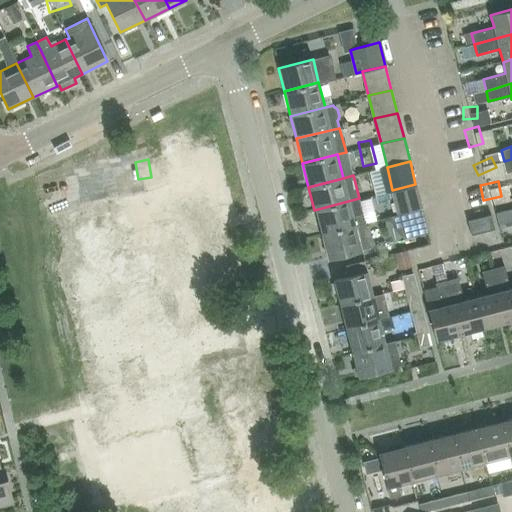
[(398,213),(421,207),(415,184),(392,190),(398,213)]
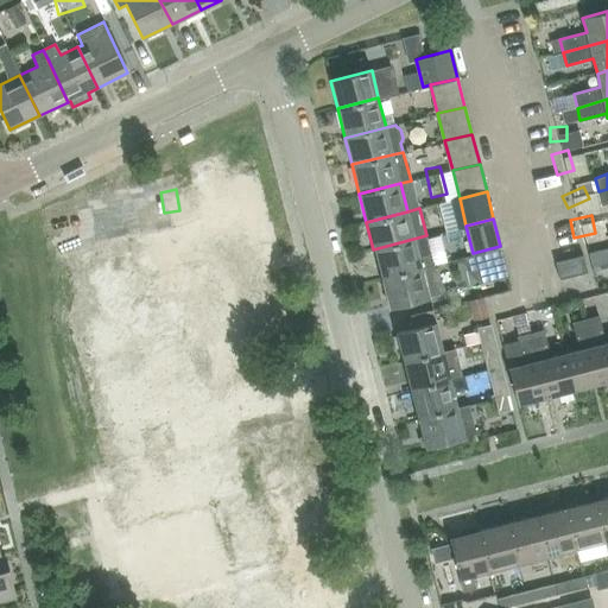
[(380,277),(434,264),(426,235),(373,249),(380,277)]
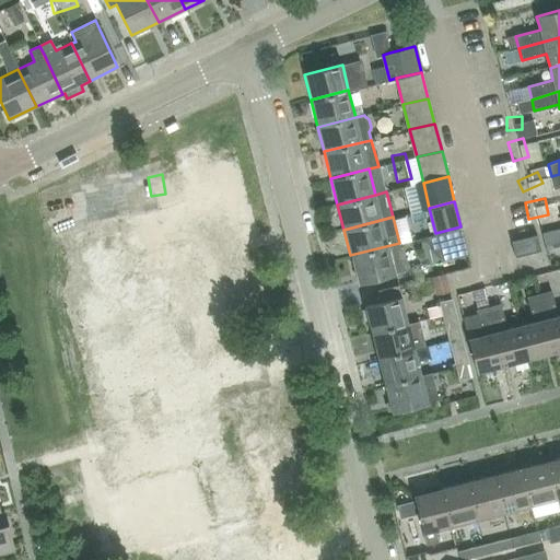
[(208,220),(190,224),(195,242),(212,237),(208,220)]
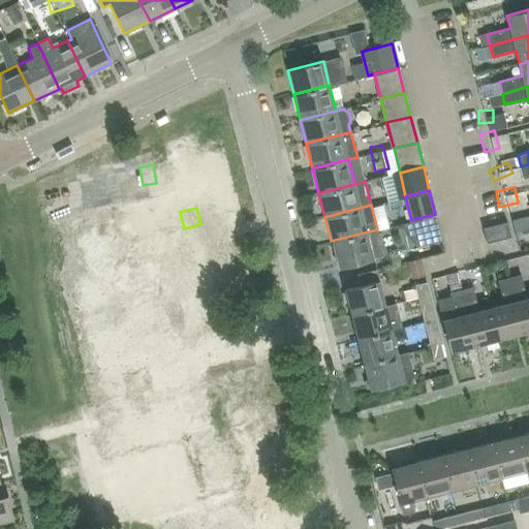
[(435,214),(411,220),(417,245),(441,240),(435,214)]
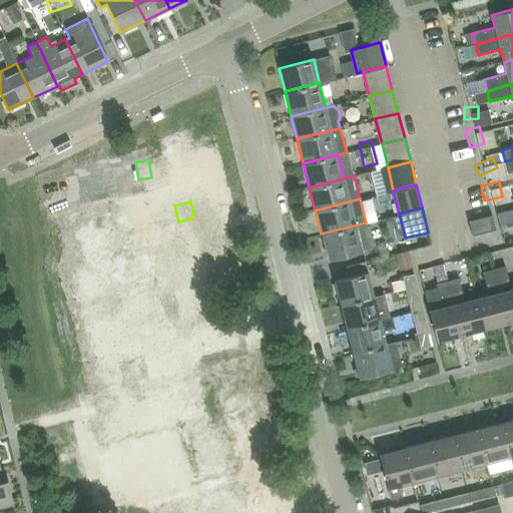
[(473,235),(496,229),(492,214),(469,220),(473,235)]
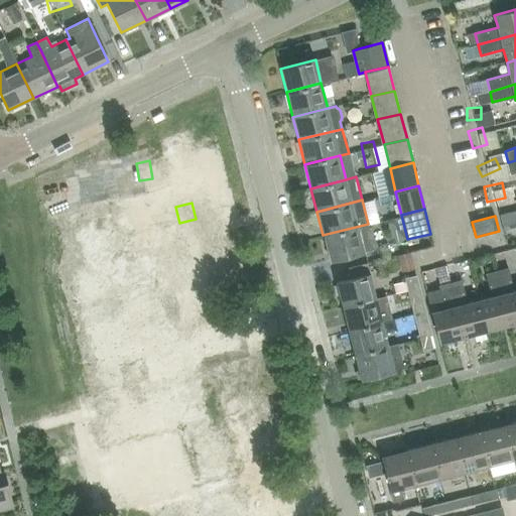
[(368,224),(323,235),(329,259),(374,248),(368,224)]
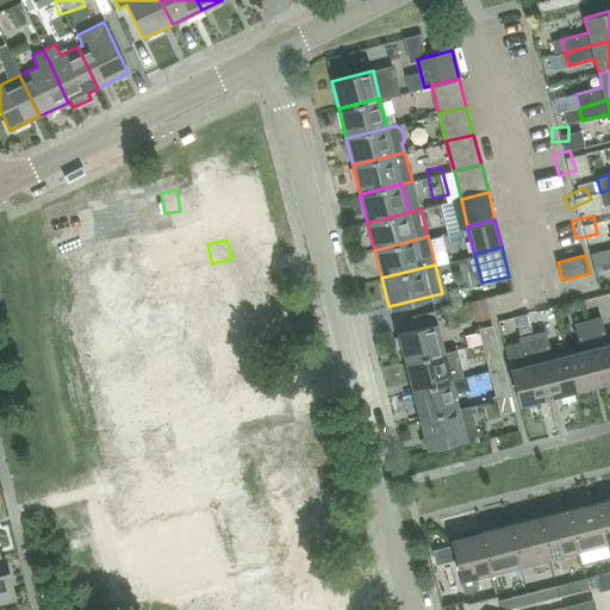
[(221,321),(218,316),(237,307),(226,286),(187,305),(199,330),(221,321)]
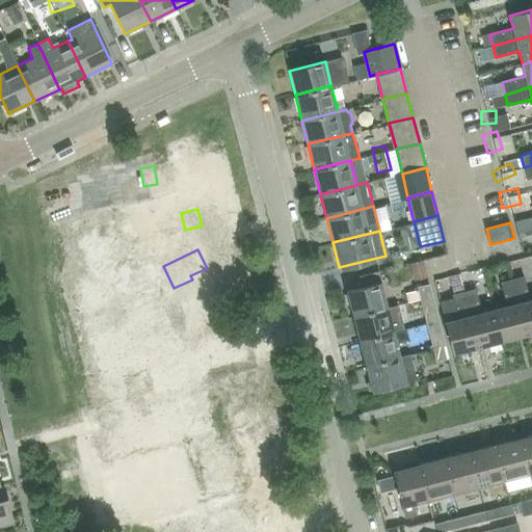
[(351,317),(388,308),(378,271),(358,276),(362,288),(345,292),(351,317)]
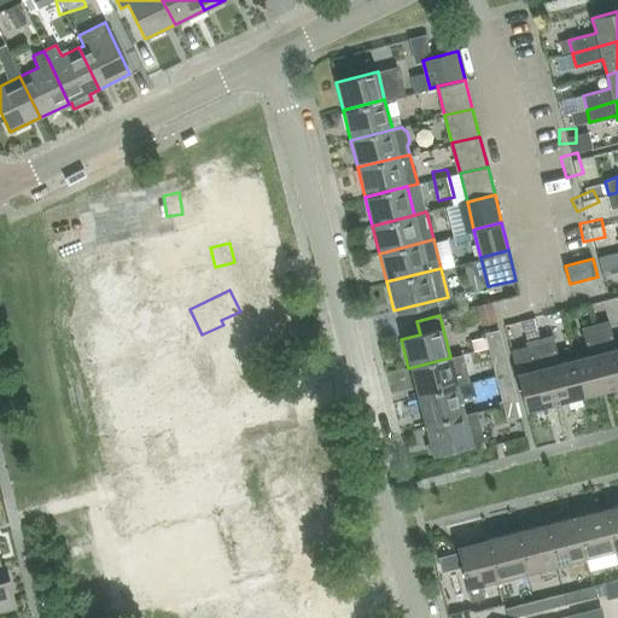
[(617,386),(617,348),(616,349),(608,321),(595,325),(611,389),(617,386)]
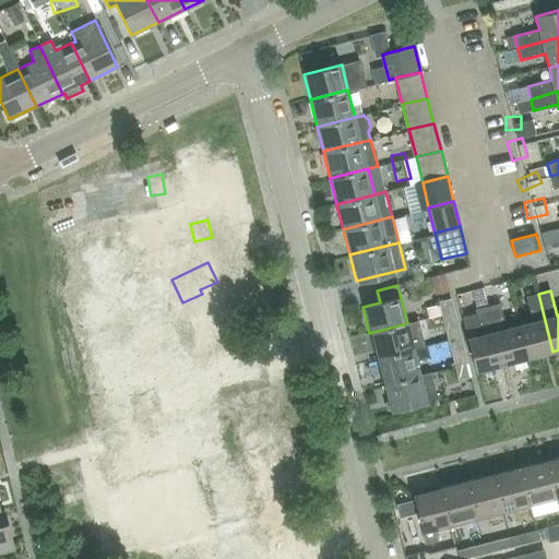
[(527,358),(552,352),(538,294),(526,297),(532,321),(519,325),(527,358)]
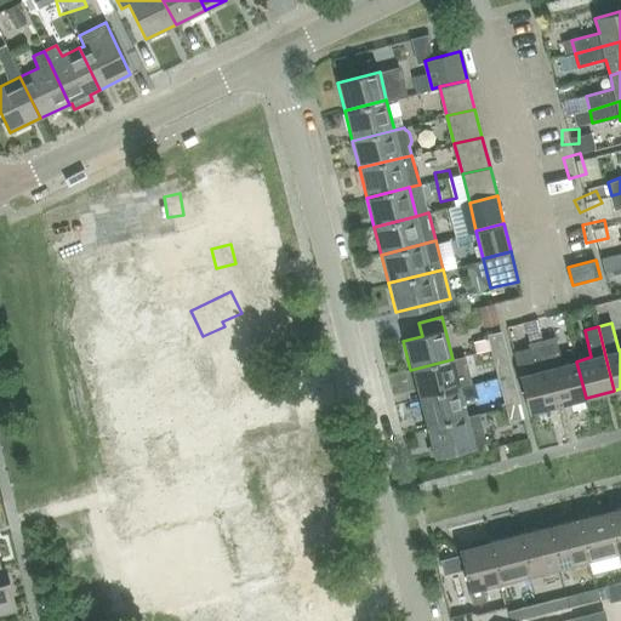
[(490,351),(505,347),(501,332),(486,336),(490,351)]
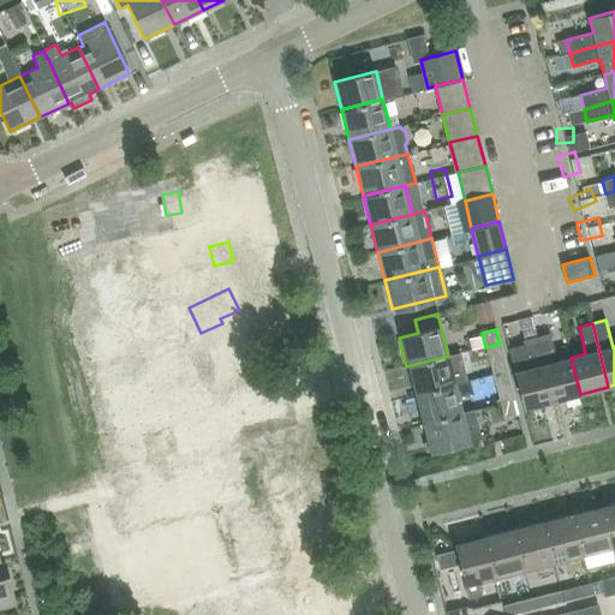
[(580,394),(571,358),(556,362),(549,334),(536,338),(553,401),(580,394)]
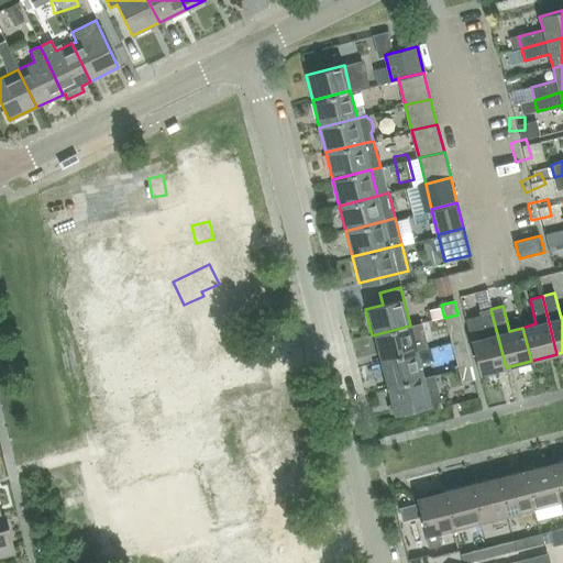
[(479,374),(506,367),(490,309),(479,312),(486,337),(471,341),(479,374)]
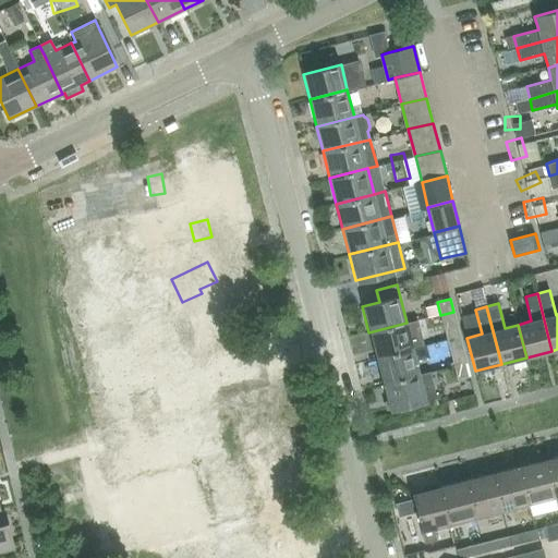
[(447,341),(461,337),(453,312),(440,315),(447,341)]
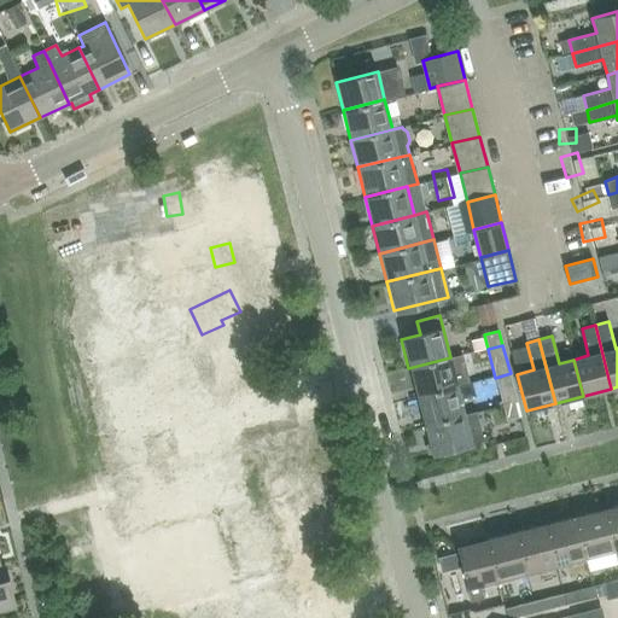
[(415,397),(458,385),(450,357),(408,368),(415,397)]
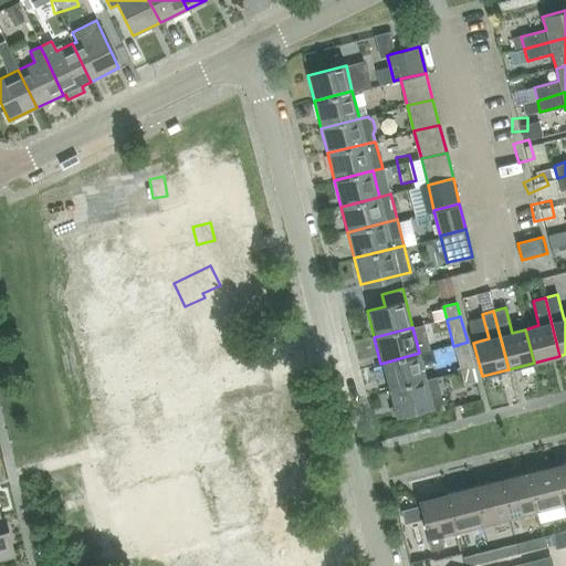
[(460,370),(473,367),(468,342),(453,346),(460,370)]
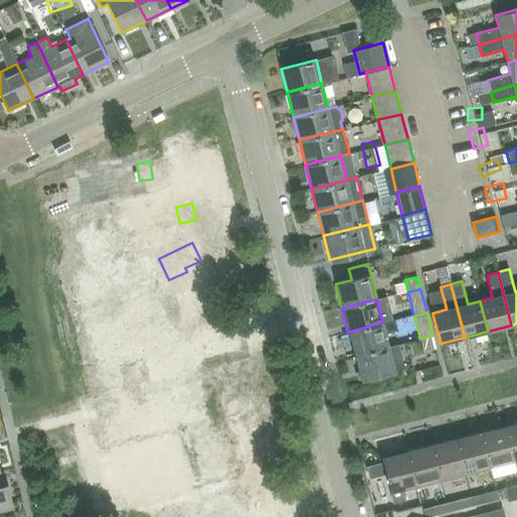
[(353,355),(389,346),(383,322),(347,332),(353,355)]
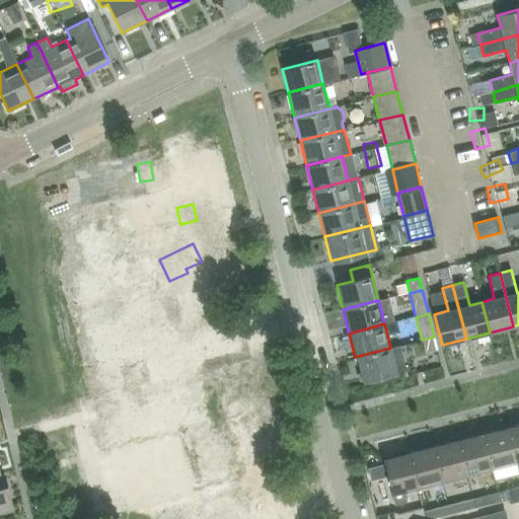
[(434,337),(422,340),(426,355),(438,352),(434,337)]
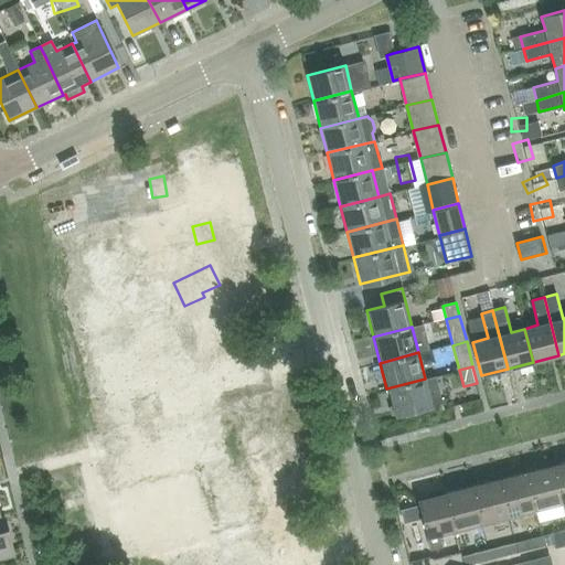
[(425,379),(386,388),(394,415),(441,403),(435,376),(425,379)]
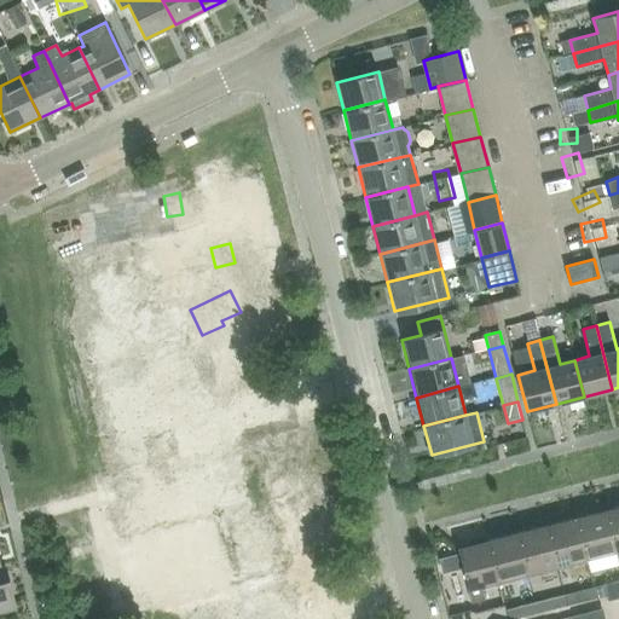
[(615,551),(618,550),(618,507),(605,510),(615,551)]
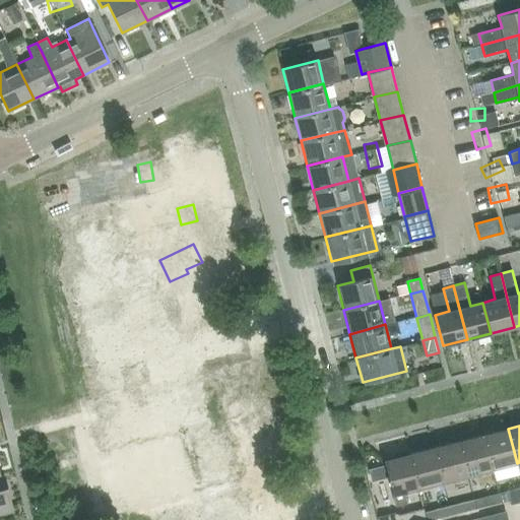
[(492,470),(517,463),(508,429),(483,436),(492,470)]
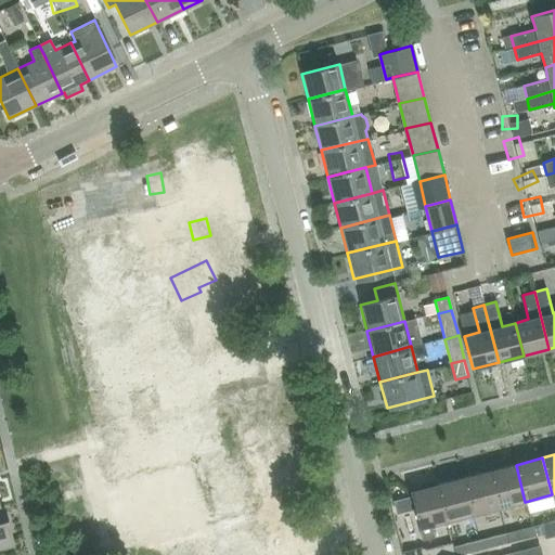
[(499,508),(525,502),(516,465),(490,472),(499,508)]
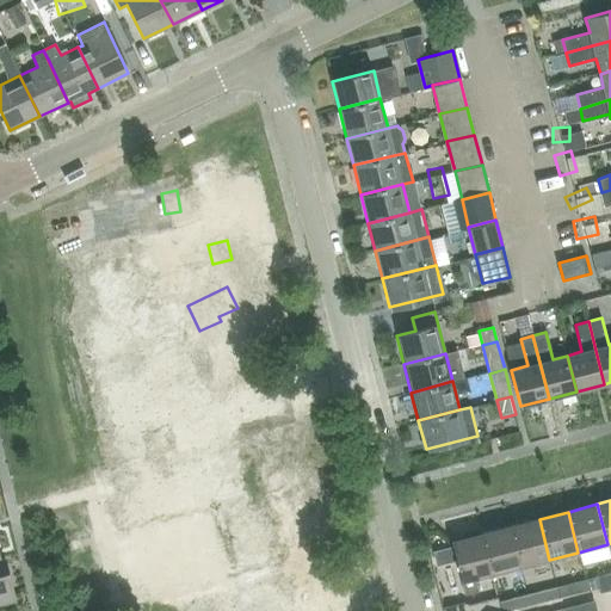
[(520,567),(549,560),(539,519),(510,526),(520,567)]
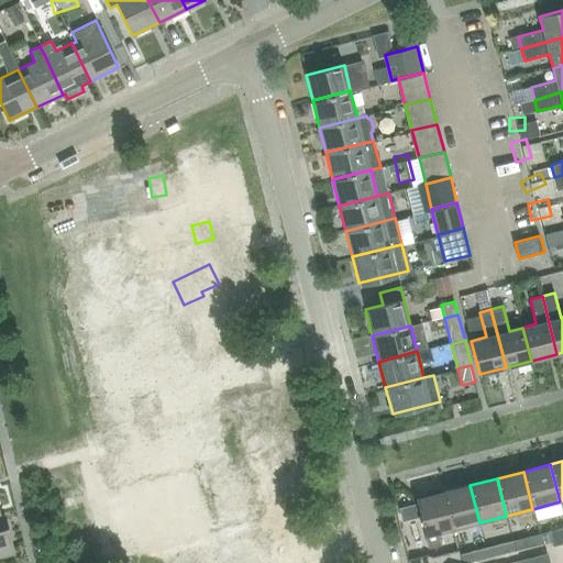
[(452,530),(479,522),(470,485),(443,493),(452,530)]
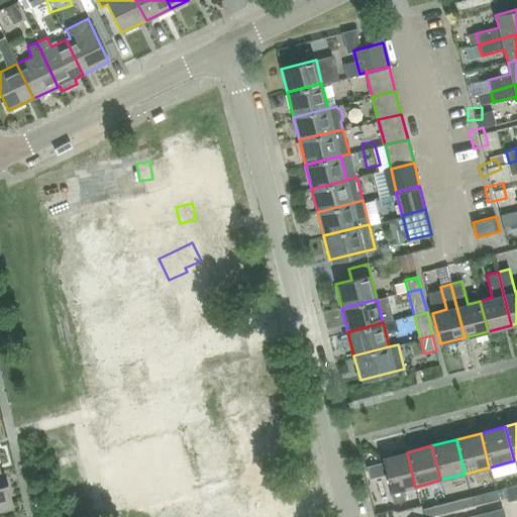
[(407,452),(403,453),(402,450),(399,447),(391,449),(389,453),(390,456),(382,458),(393,504),(404,502),(401,490),(415,487),(407,452)]
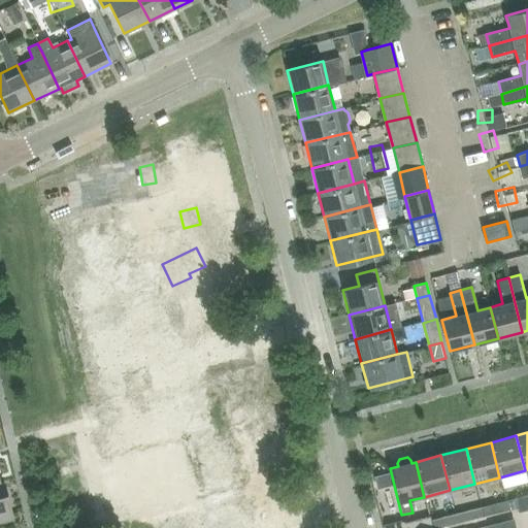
[(0,523),(13,520),(3,483),(0,483),(0,523)]
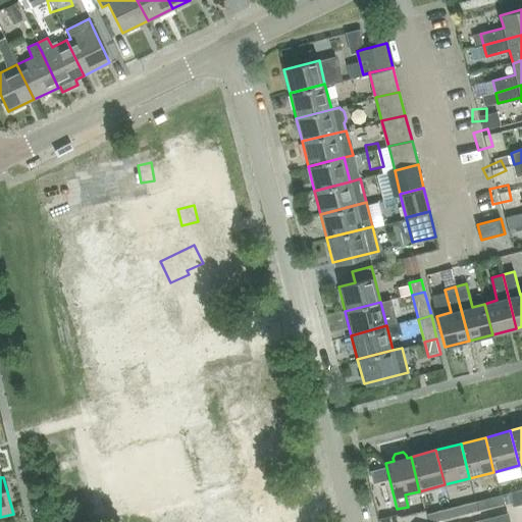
[(521,504),(521,489),(500,496),(503,505),(512,503),(513,507),(521,504)]
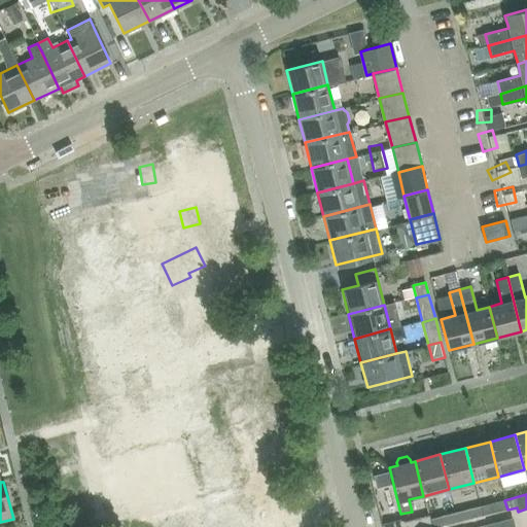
[(482,516),(507,510),(504,500),(480,507),(482,516)]
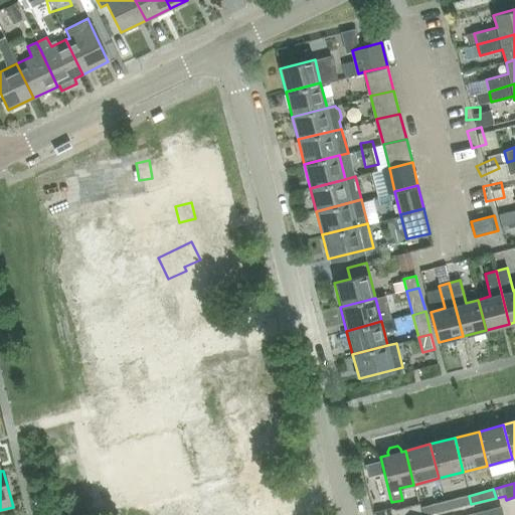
[(447,511),(471,504),(469,496),(445,502),(447,511)]
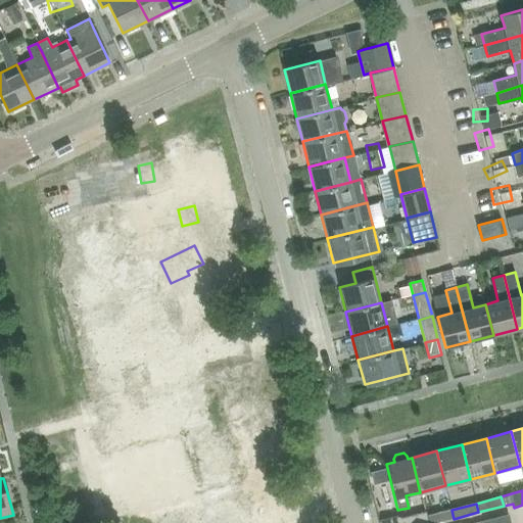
[(428,522),(436,522),(454,519),(452,510),(427,516),(428,522)]
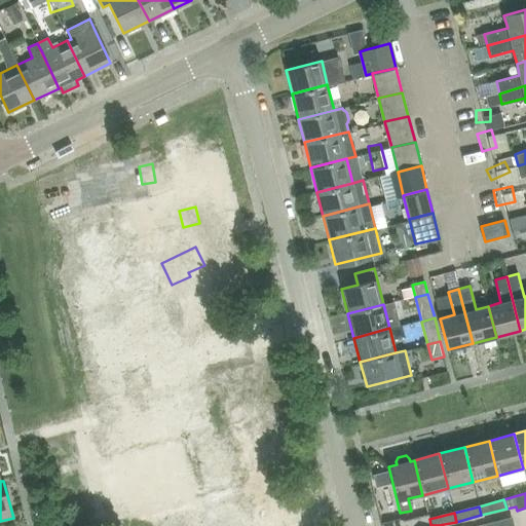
[(430,525),(429,519),(427,520),(426,516),(403,522),(403,525),(430,525)]
